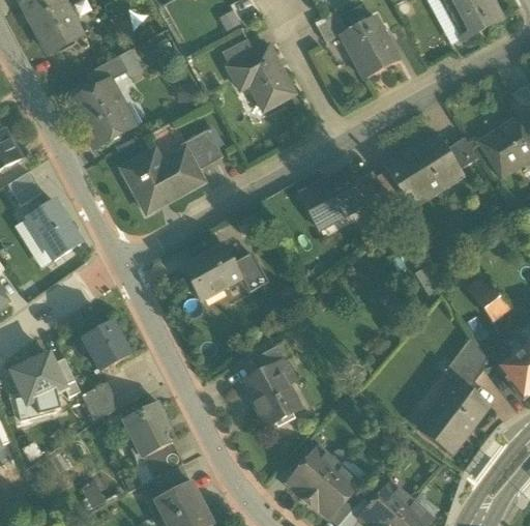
[(24,0),(21,2),(48,52),(82,34),(63,0),(24,0)]
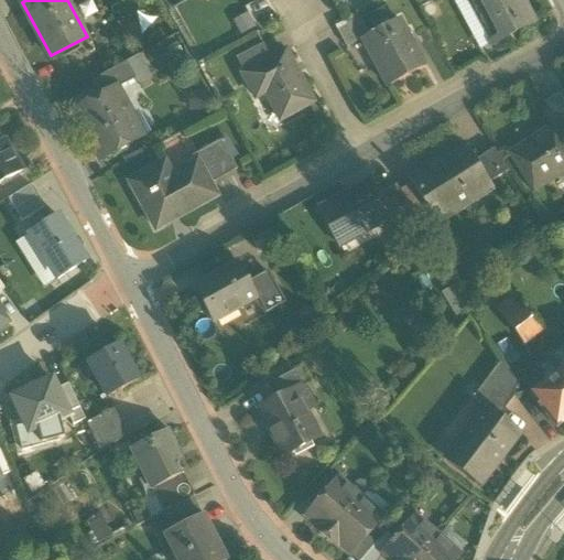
[(455,0),(479,46),(491,40),(468,0),(455,0)]
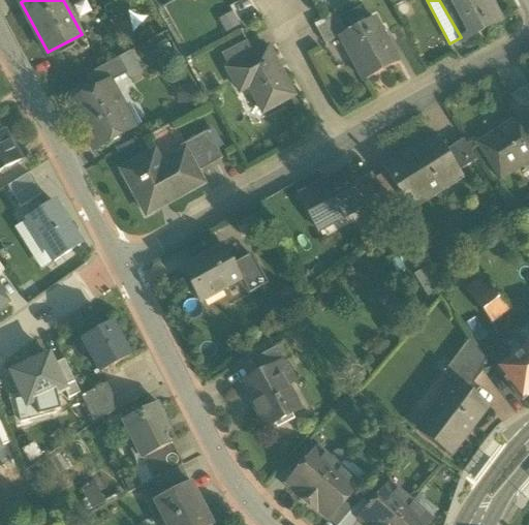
[(440,0),(461,37),(499,17),(490,0),(440,0)]
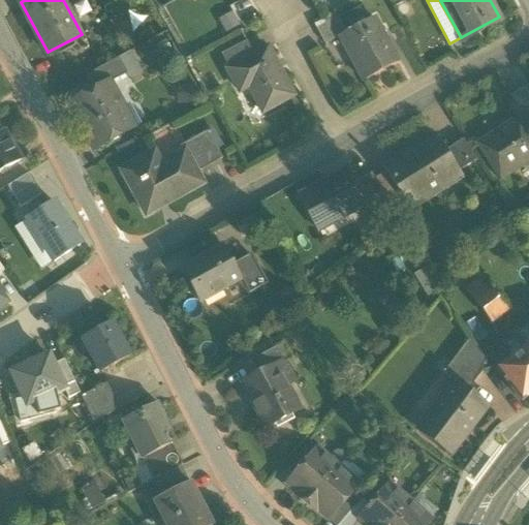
[(232,9),(219,17),(225,30),(239,24),(232,9)]
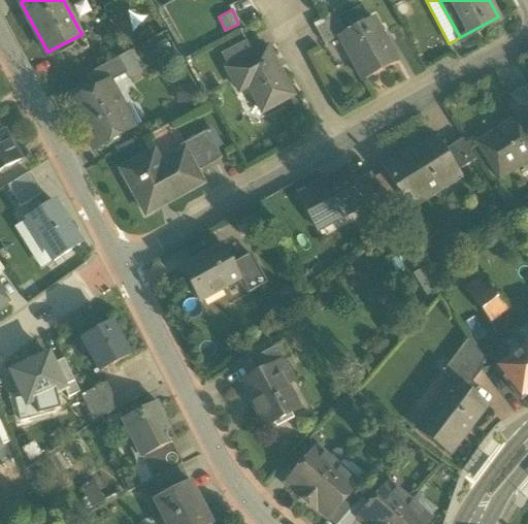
[(312,22),(324,42),(337,34),(343,31),(332,11),(312,22)]
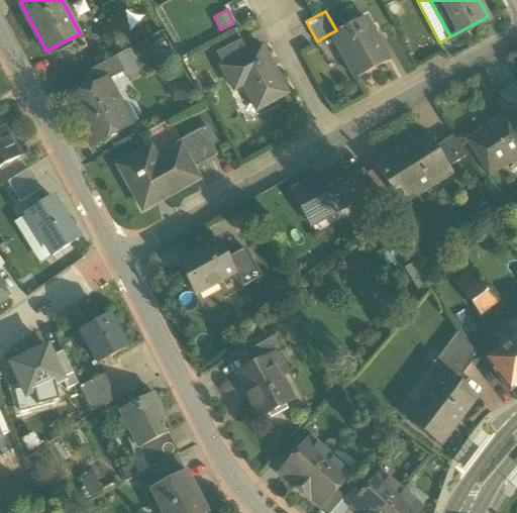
[(330,33),(354,77),(389,59),(365,15),(336,30),(330,33)]
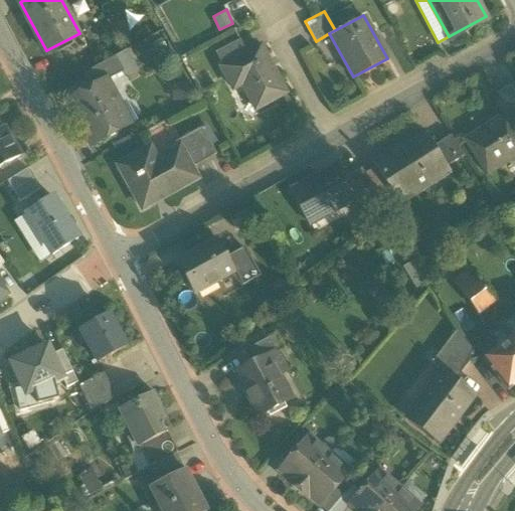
[(123,18),(110,24),(118,40),(131,33),(123,18)]
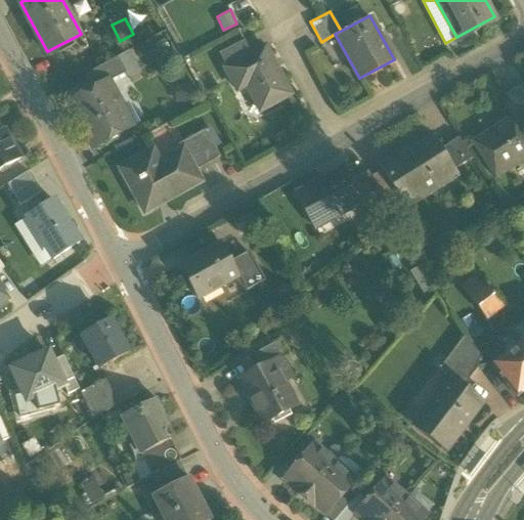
[(218,52),(226,67),(252,52),(244,39),(218,52)]
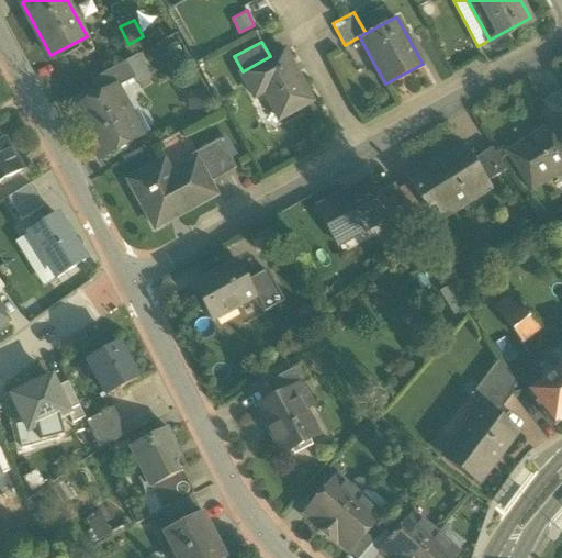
[(263,90),(278,118),(312,99),(284,48),(270,56),(243,71),(242,73),(254,96),(263,90)]
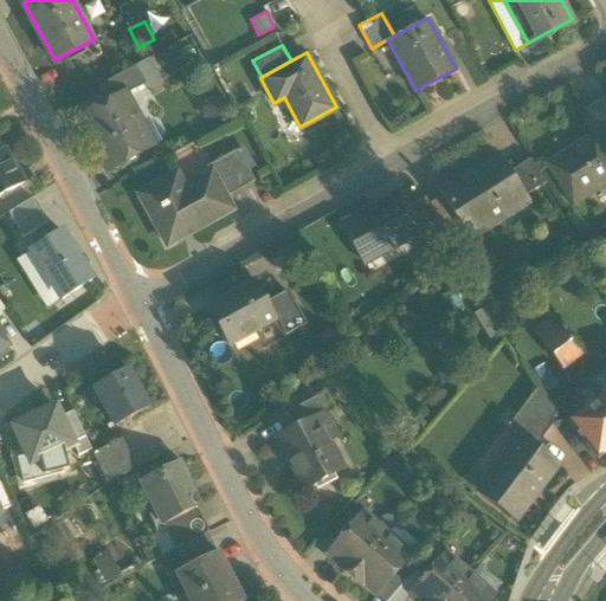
[(136,63),(146,82),(143,83),(146,86),(162,78),(150,56),(136,63)]
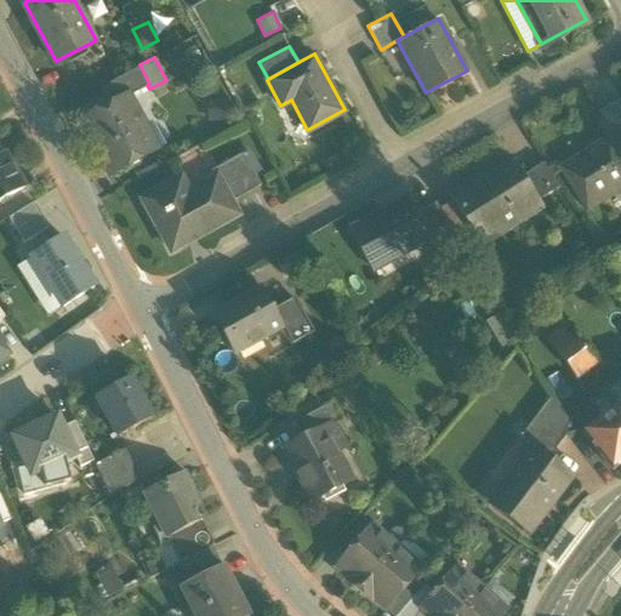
[(101,86),(110,103),(129,93),(129,95),(147,85),(149,84),(140,64),(101,86)]
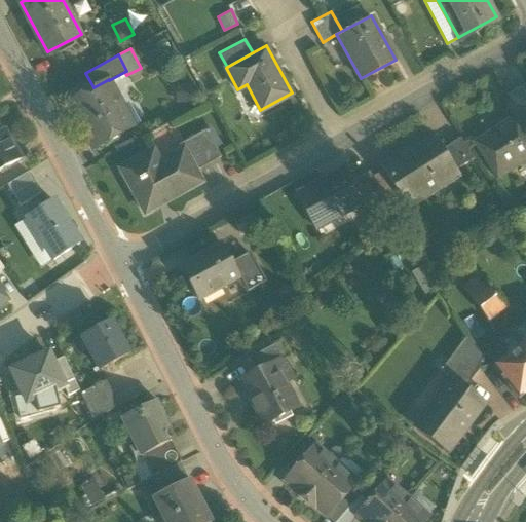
[(82,124),(91,142),(106,135),(107,136),(111,139),(117,135),(118,129),(117,128),(128,122),(114,97),(117,95),(109,80),(109,79),(94,87),(73,99),(81,115),(82,115),(86,121),(82,124)]
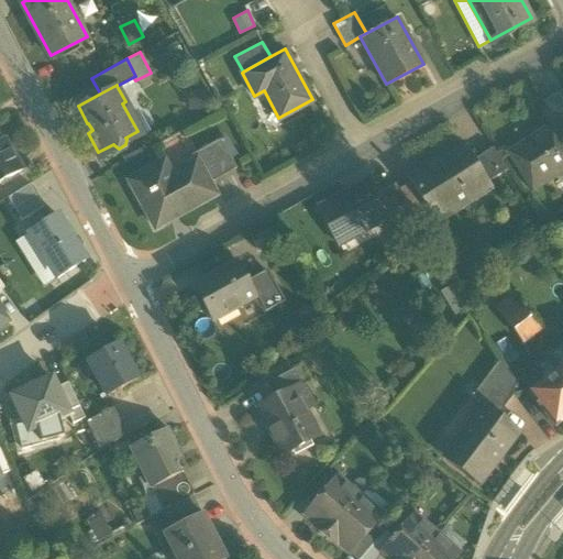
[(562,86),(543,98),(556,119),(562,114),(562,86)]
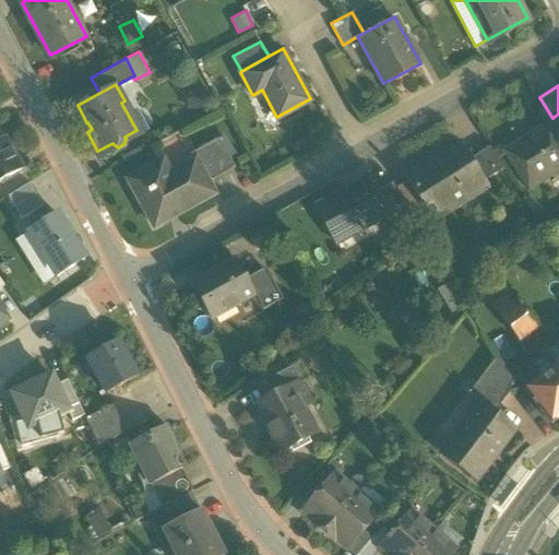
[(202,87),(187,87),(188,107),(203,107),(202,87)]
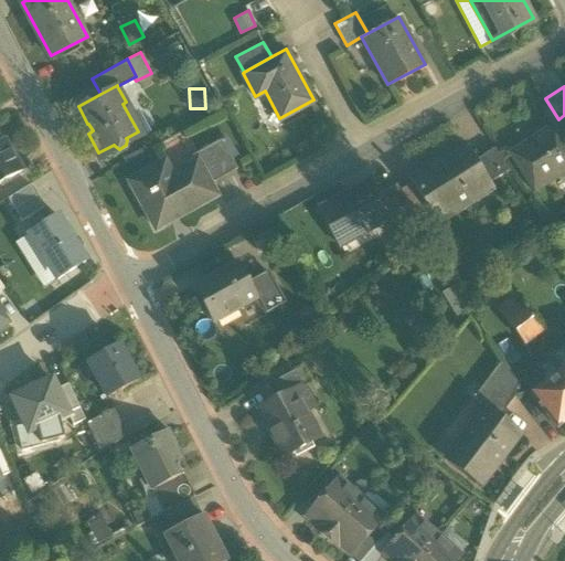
[(509,150),(534,190),(564,169),(564,141),(553,123),(509,150)]
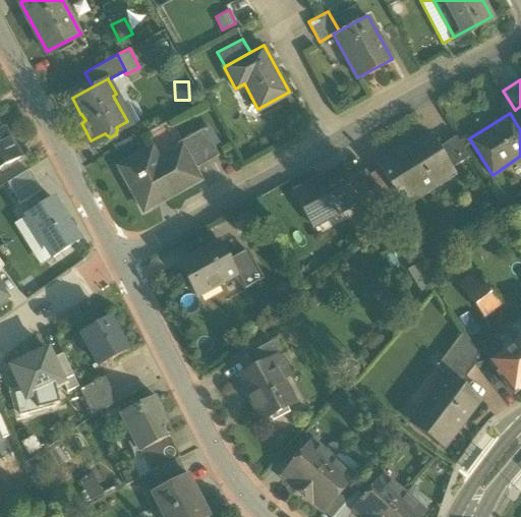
[(0,166),(20,154),(4,126),(0,128),(0,166)]
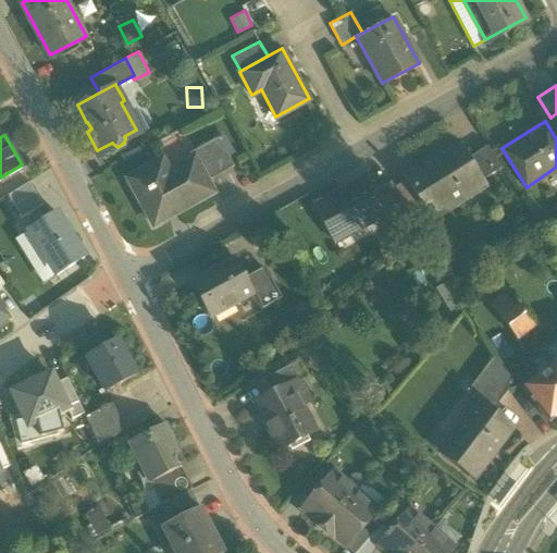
[(195,157),(208,179),(234,164),(218,136),(189,151),(194,158),(195,157)]
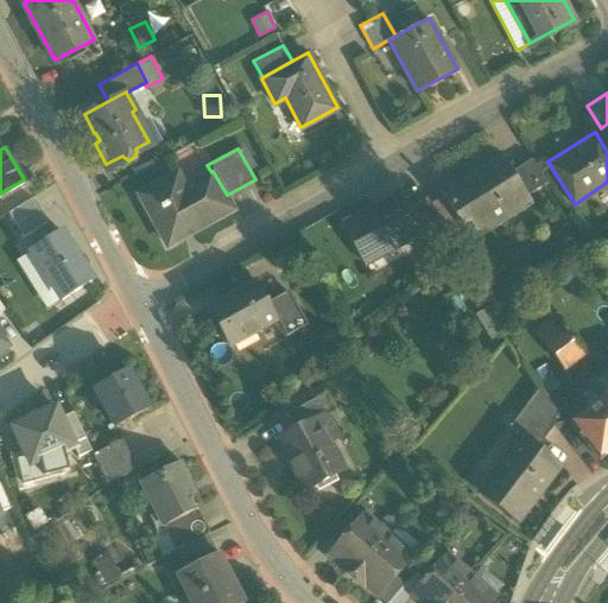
[(462,222),(464,226),(499,203),(507,216),(532,200),(529,194),(512,169),(501,153),(469,173),(468,172),(441,190),(444,195),(462,222)]
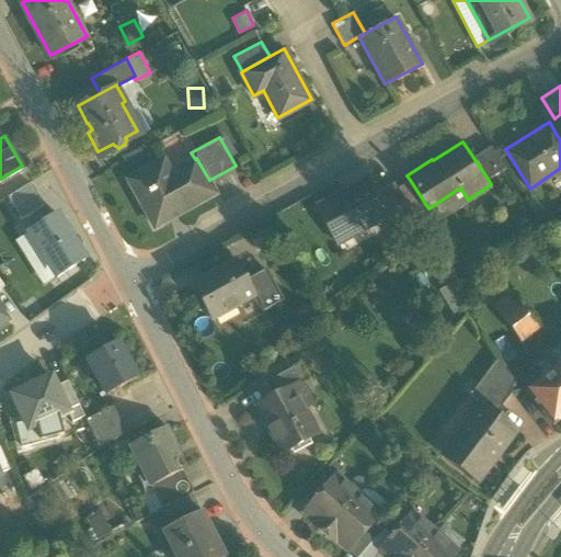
[(472,156),(488,179),(505,167),(491,144),(472,156)]
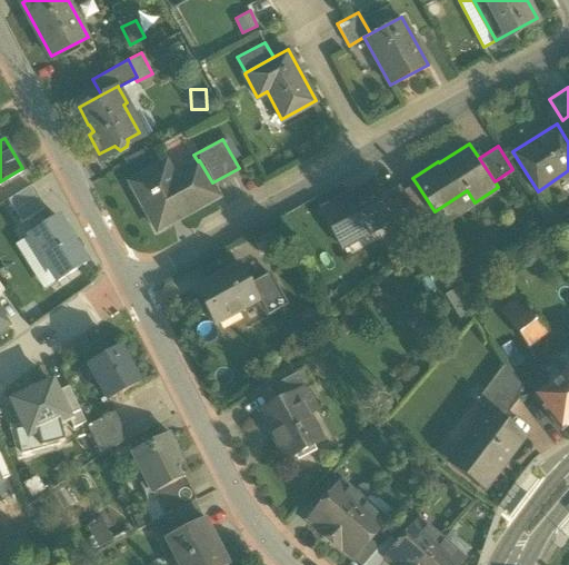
[(131,181),(158,228),(218,195),(212,182),(199,160),(198,161),(169,177),(162,165),(131,181)]
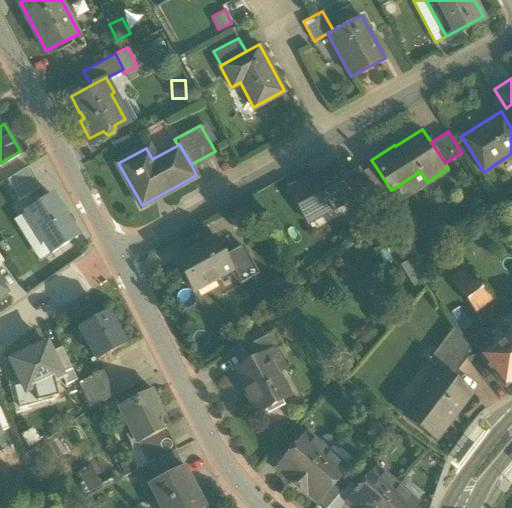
[(288,187),(307,221),(308,220),(305,216),(332,201),(334,205),(354,195),(342,174),(335,161),(288,187)]
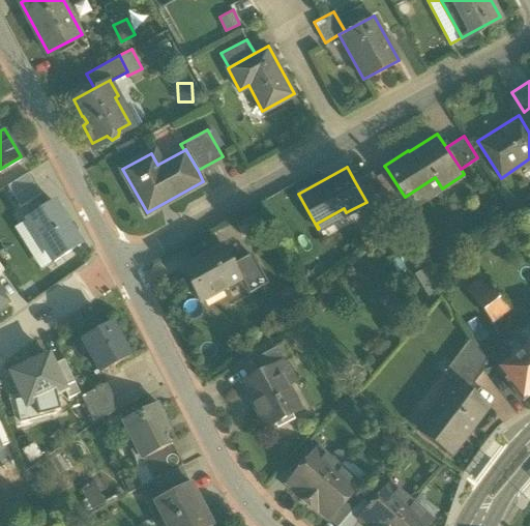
[(28,170),(7,183),(13,195),(34,181),(28,170)]
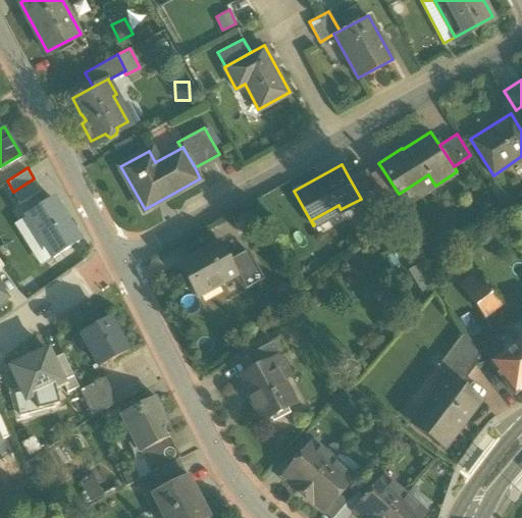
[(397,191),(381,167),(370,174),(383,196),(385,199),(397,191)]
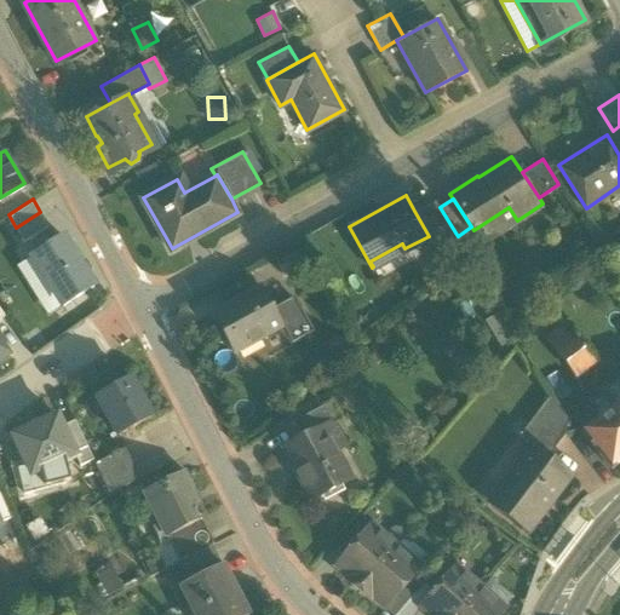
[(429,236),(434,245),(455,233),(440,207),(435,200),(414,211),(429,236)]
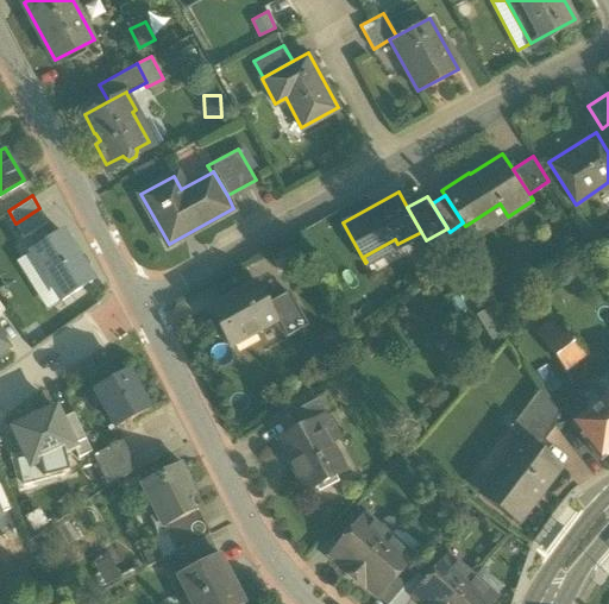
[(500,203),(465,226),(473,239),(508,216),(500,203)]
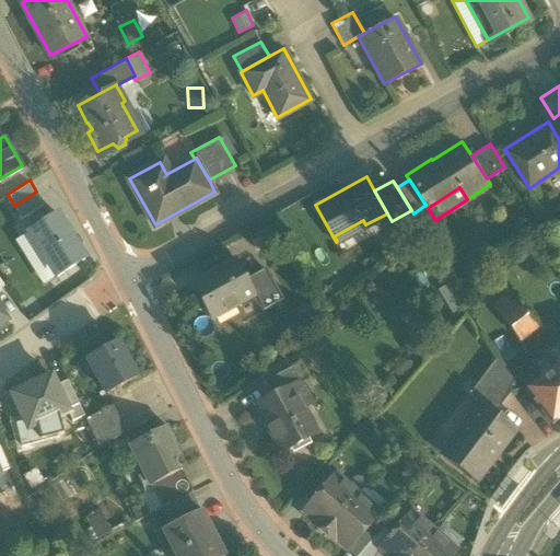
[(36,192),(14,206),(21,217),(43,203),(36,192)]
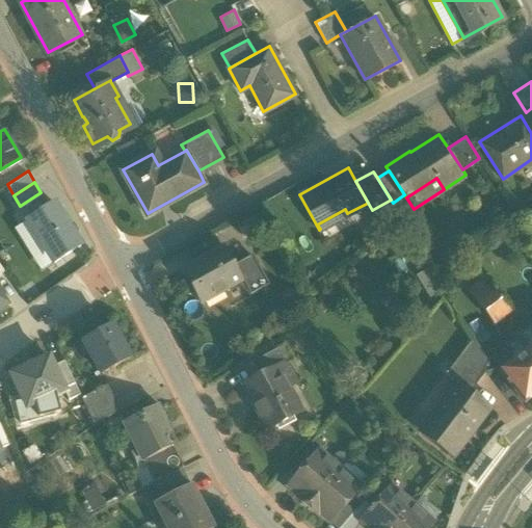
[(54,200),(27,217),(54,260),(81,242),(54,200)]
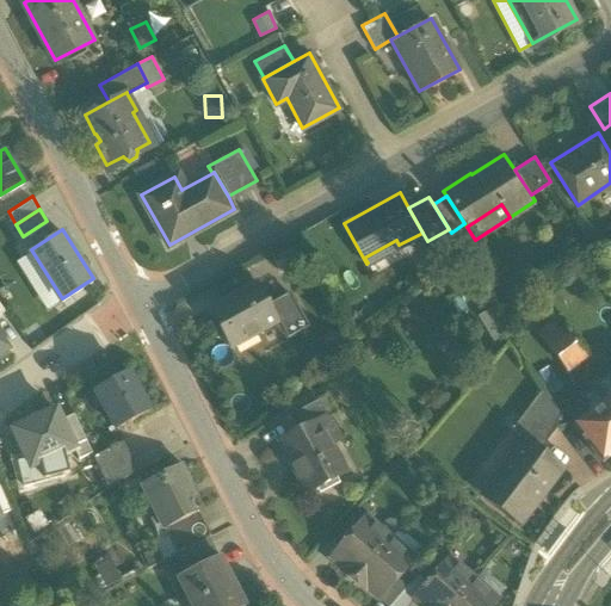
[(364,258),(368,263),(399,245),(396,240),(364,258)]
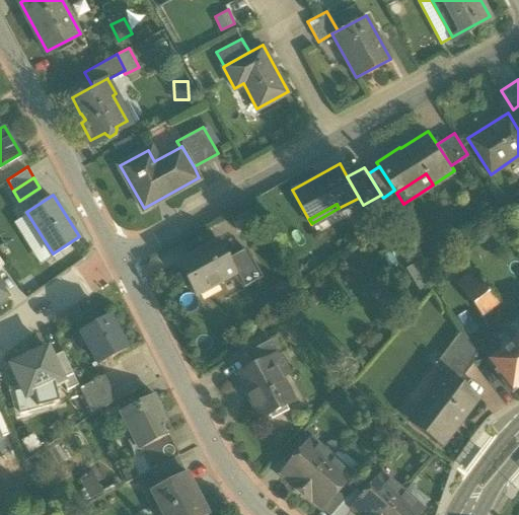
[(233,221),(238,232),(260,220),(253,210),(233,221)]
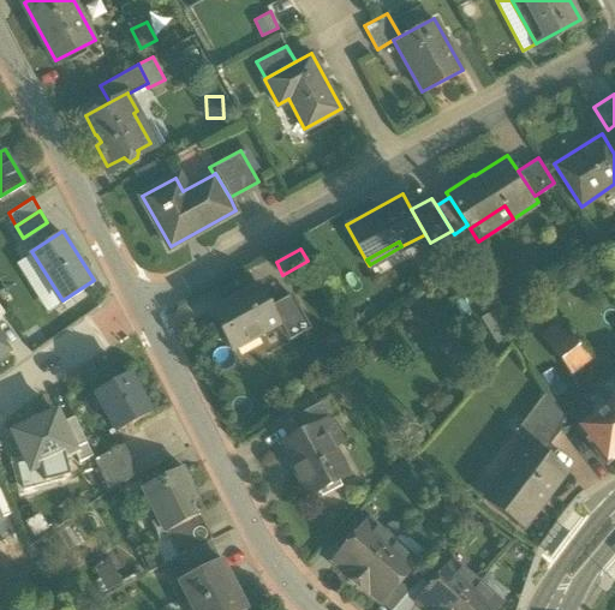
[(63,300),(31,251),(16,261),(47,310),(63,300)]
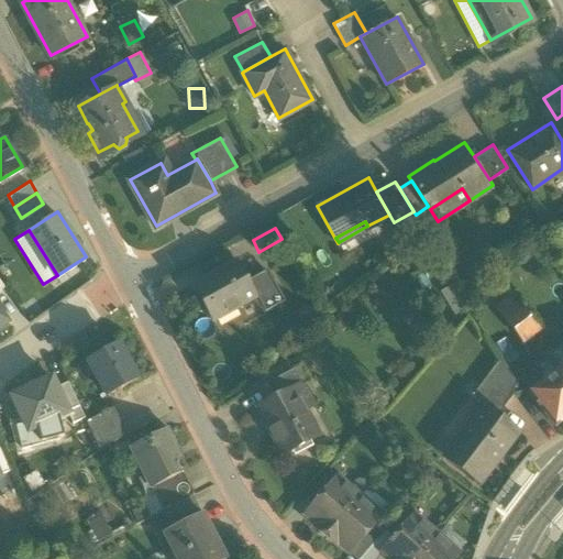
[(194,285),(213,320),(256,295),(249,282),(235,261),(194,285)]
